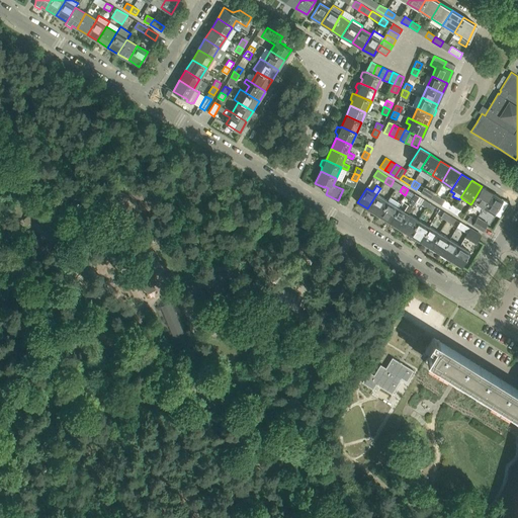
[(482,186),(471,203),(476,205),(477,203),(483,206),(492,192),(482,186)]
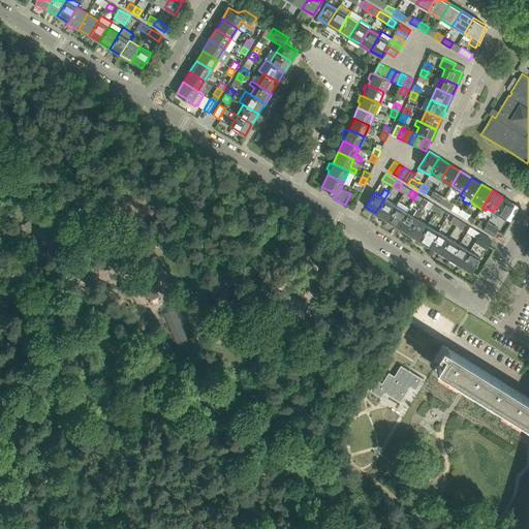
[(430,196),(440,203),(443,197),(433,191),(430,196)]
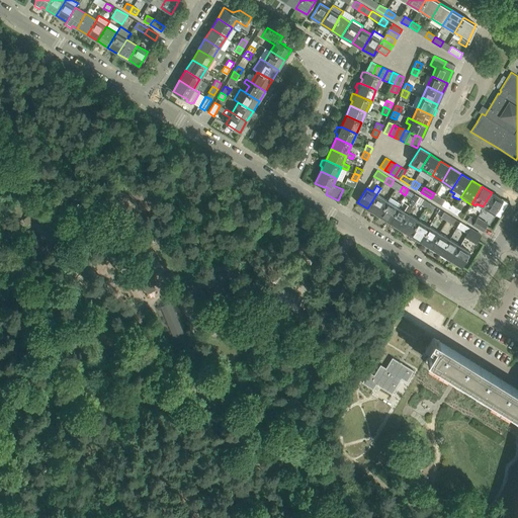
[(419,196),(408,189),(405,195),(415,201),(419,196)]
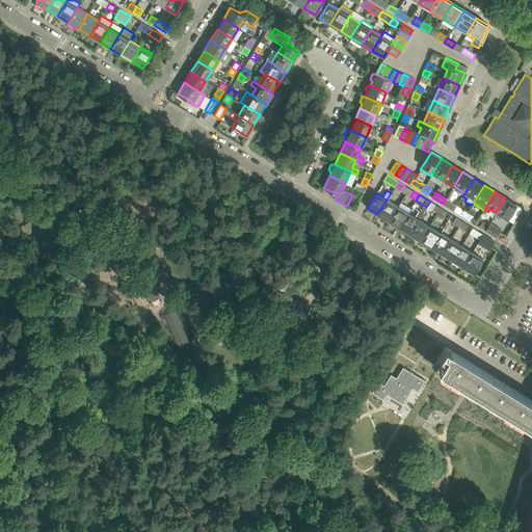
[(516,205),(505,197),(496,212),(494,216),(498,218),(501,215),(507,219),(516,205)]
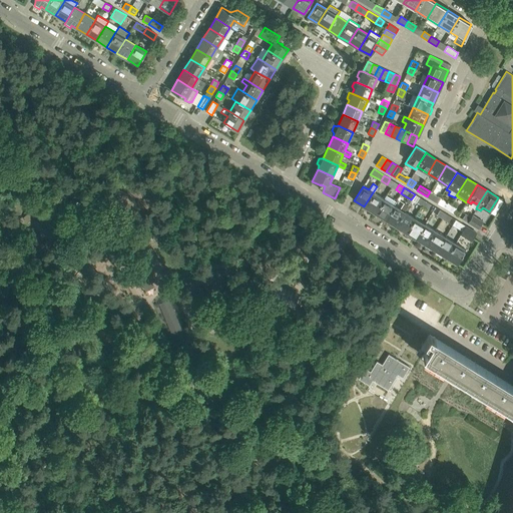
[(441,197),(430,191),(427,196),(437,203),(441,197)]
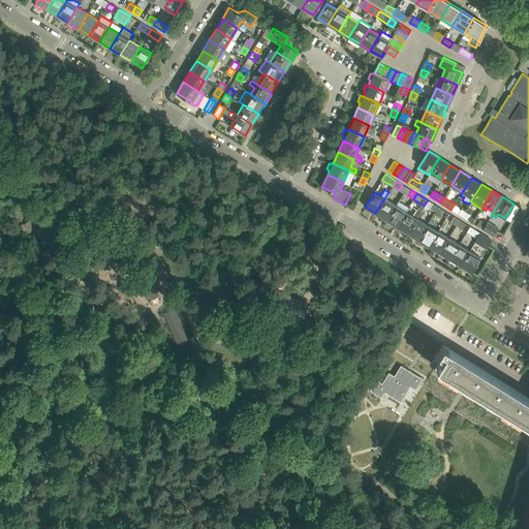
[(384,198),(375,213),(380,216),(386,220),(396,206),(384,198)]
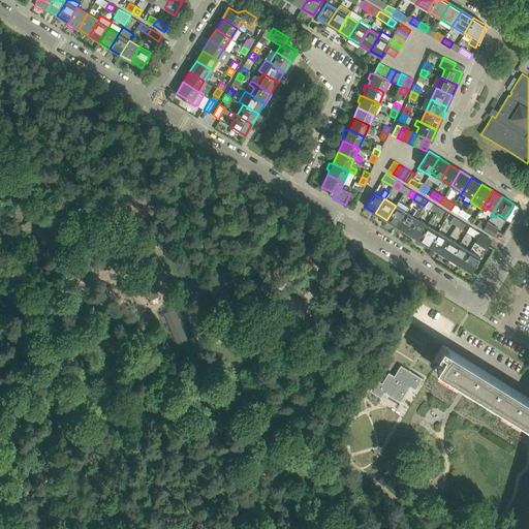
[(424,206),(435,212),(438,207),(428,200),(424,206)]
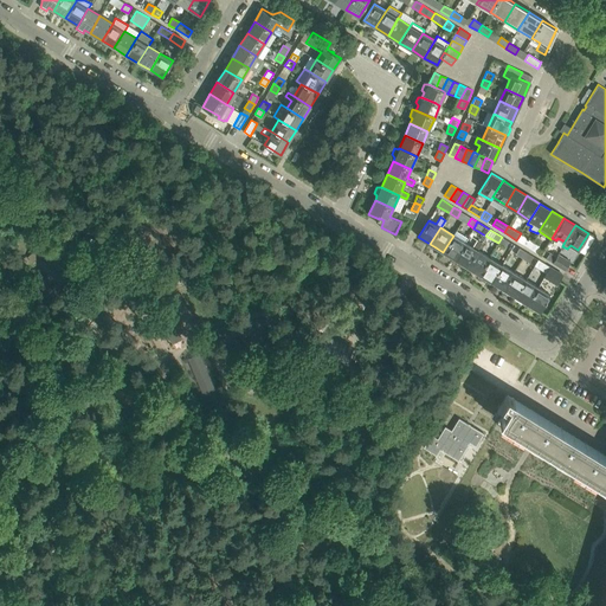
[(453,236),(443,252),(455,259),(465,243),(468,238),(456,231),(453,236)]
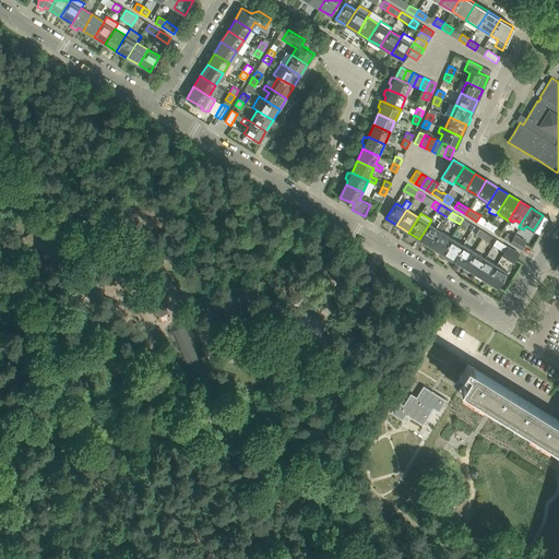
[(480,215),(476,222),(487,228),(491,223),(480,215)]
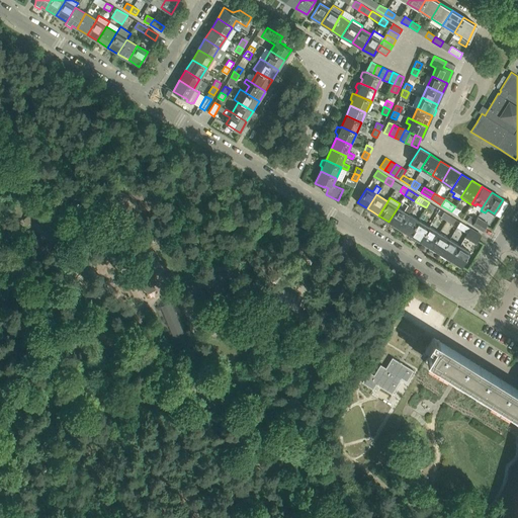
[(429,202),(426,207),(431,211),(435,206),(429,202)]
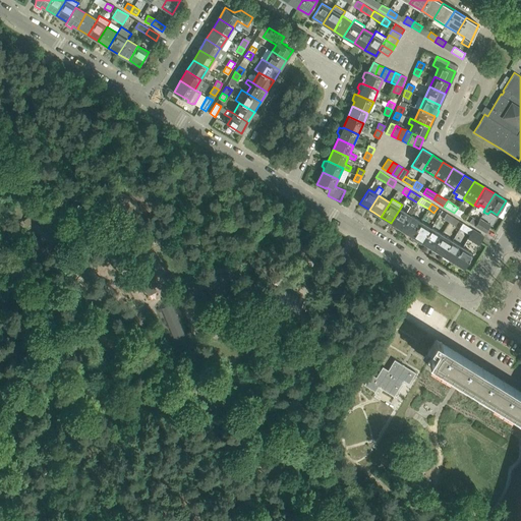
[(391,223),(390,226),(395,229),(397,227),(401,229),(410,215),(414,209),(410,206),(406,212),(400,209),(391,223)]
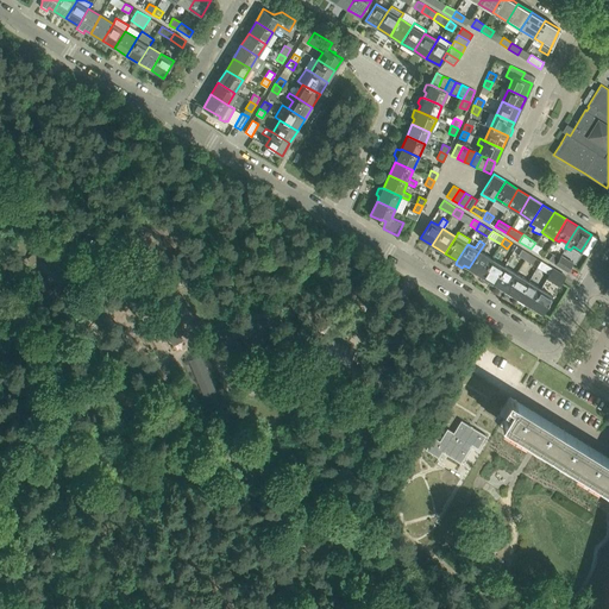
[(535,243),(531,249),(538,253),(542,246),(535,243)]
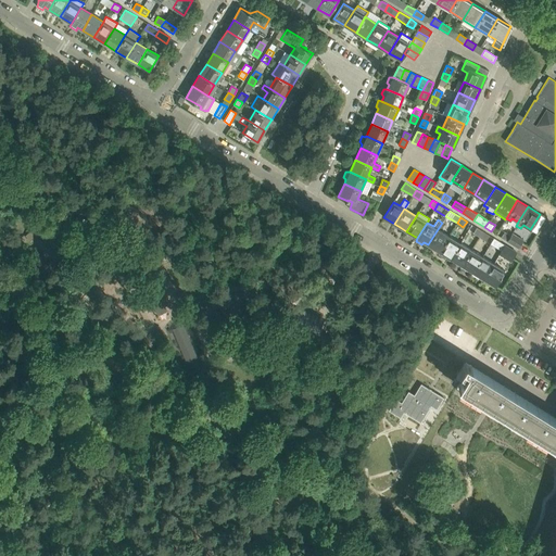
[(477,227),(472,232),(479,237),(482,231),(477,227)]
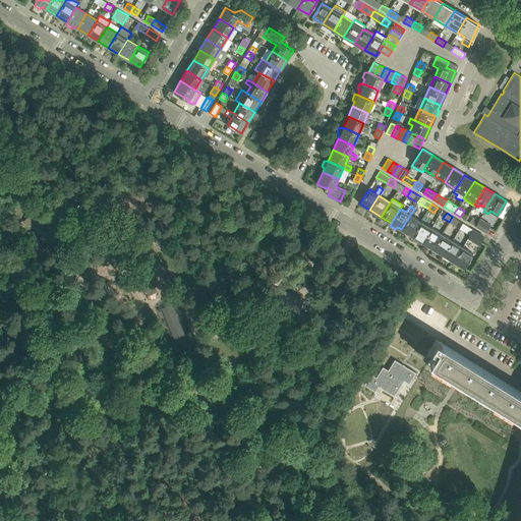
[(411,235),(420,221),(410,215),(401,229),(411,235)]
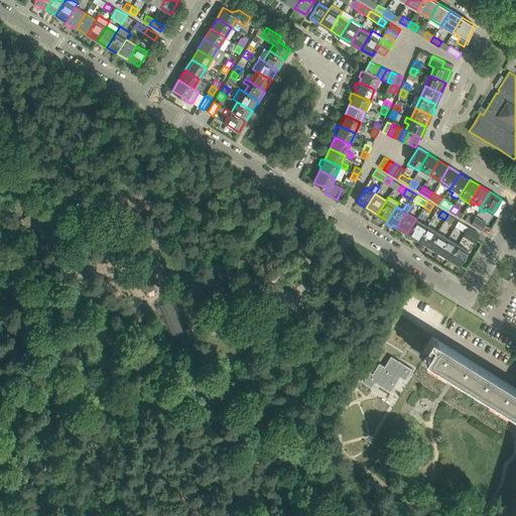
[(447,215),(444,220),(450,223),(454,218),(447,215)]
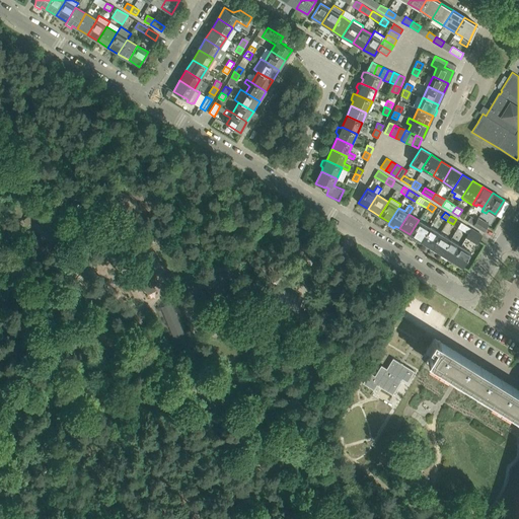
[(473,225),(476,219),(471,216),(467,221),(473,225)]
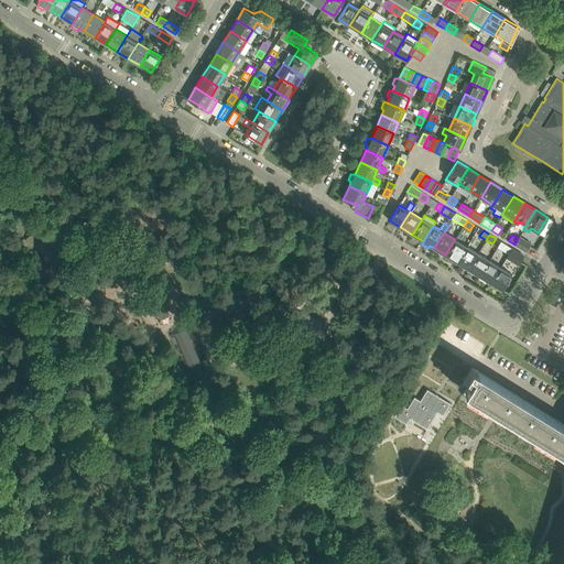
[(519,236),(518,238),(514,245),(525,251),(530,246),(531,243),(519,236)]
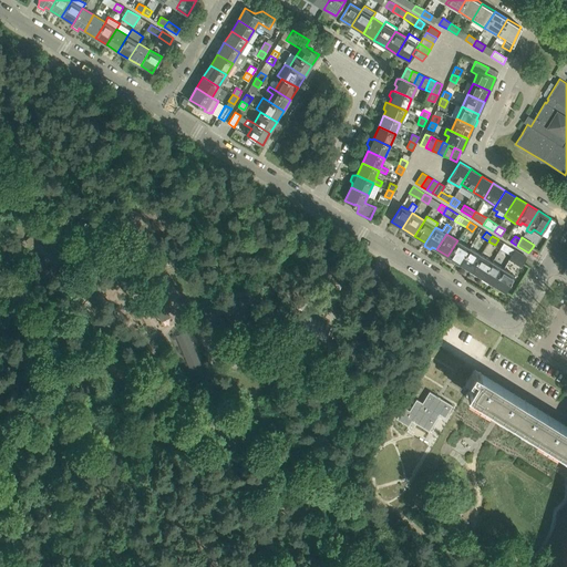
[(455,261),(460,264),(468,248),(457,240),(447,256),(449,257),(446,259),(453,264),(455,261)]
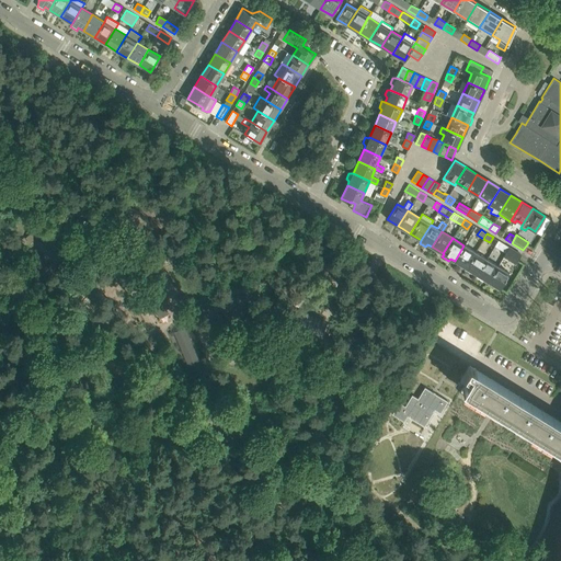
[(503,243),(500,249),(505,252),(503,256),(504,256),(510,247),(503,243)]
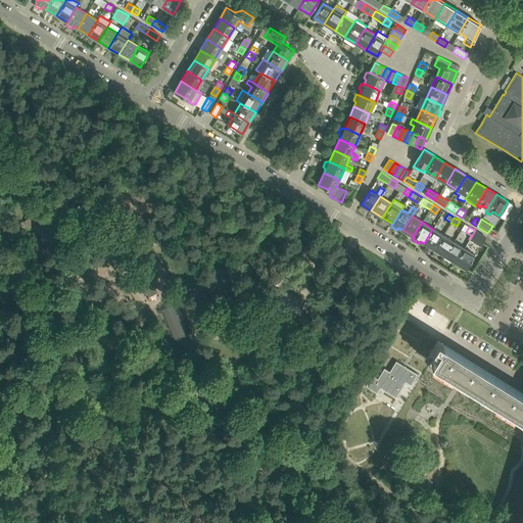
[(424,243),(434,249),(443,235),(432,229),(424,243)]
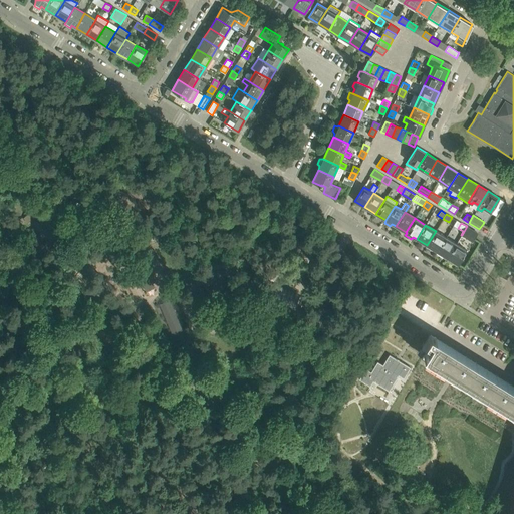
[(474,238),(477,233),(467,226),(462,235),(472,241),(474,238)]
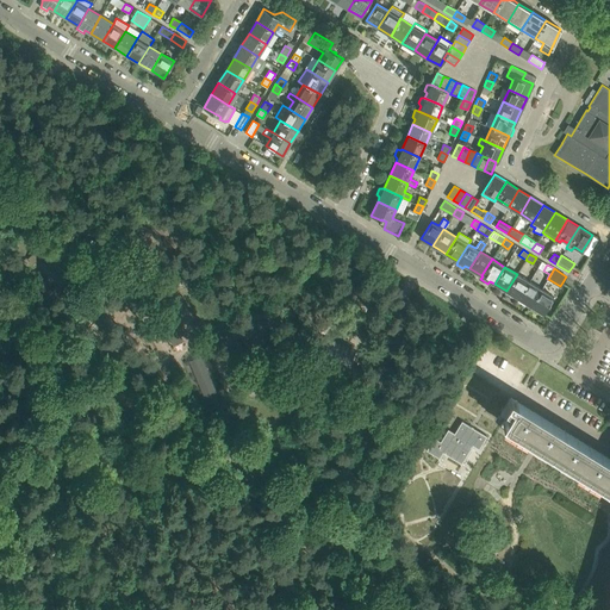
[(506,291),(518,298),(529,281),(517,274),(506,291)]
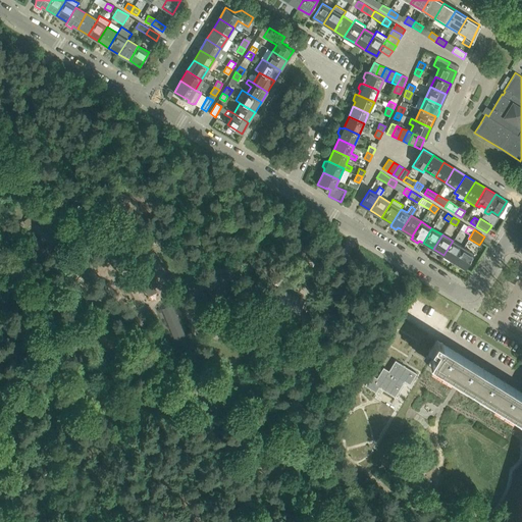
[(444,255),(454,262),(463,247),(453,241),(444,255)]
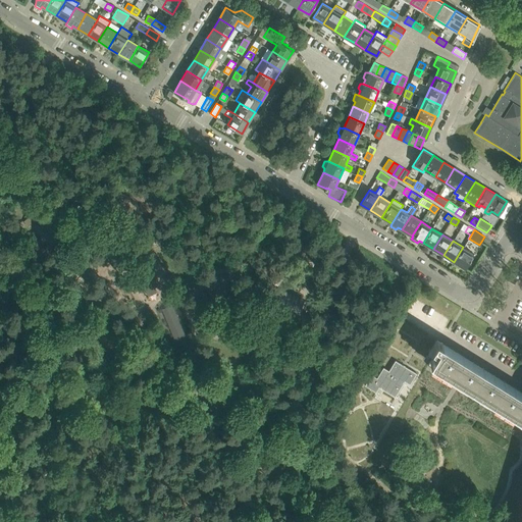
[(474,254),(463,247),(454,262),(454,265),(458,268),(461,266),(465,268),(474,254)]
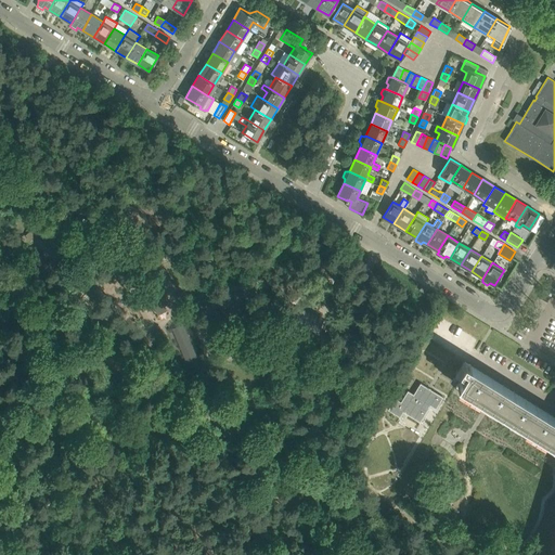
[(160,299),(152,304),(157,312),(165,308),(160,299)]
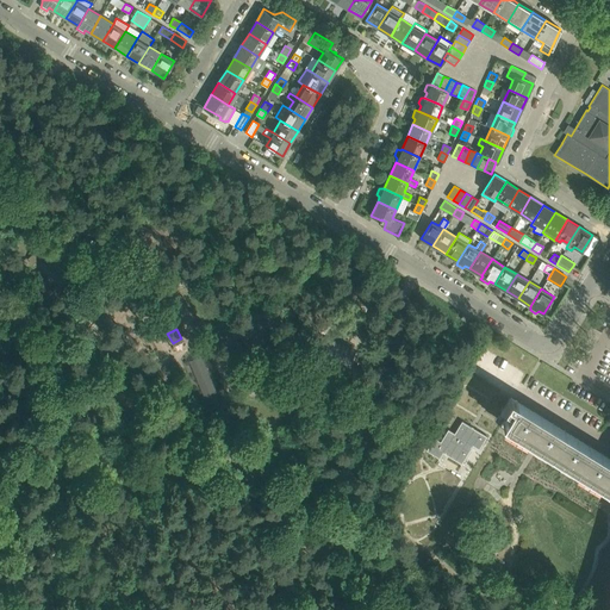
[(505,417),(499,427),(609,495),(609,605),(608,609),(609,609),(609,458),(510,397),(500,414),(505,417)]
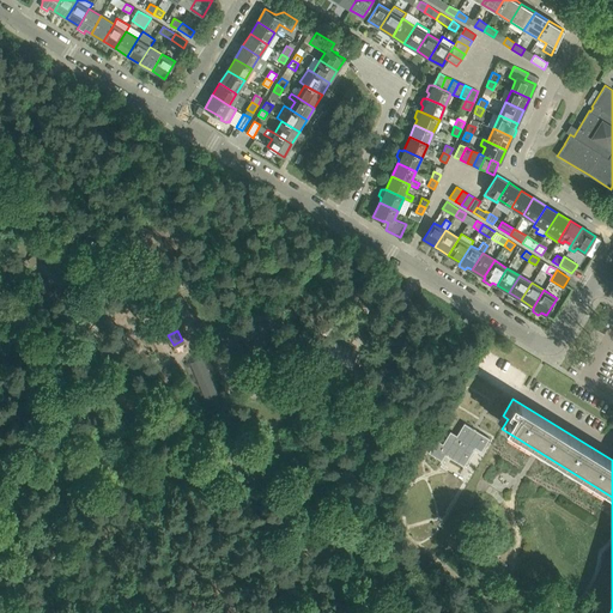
[(463,423),(444,454),(463,466),(475,448),(481,451),(490,438),(463,423)]
